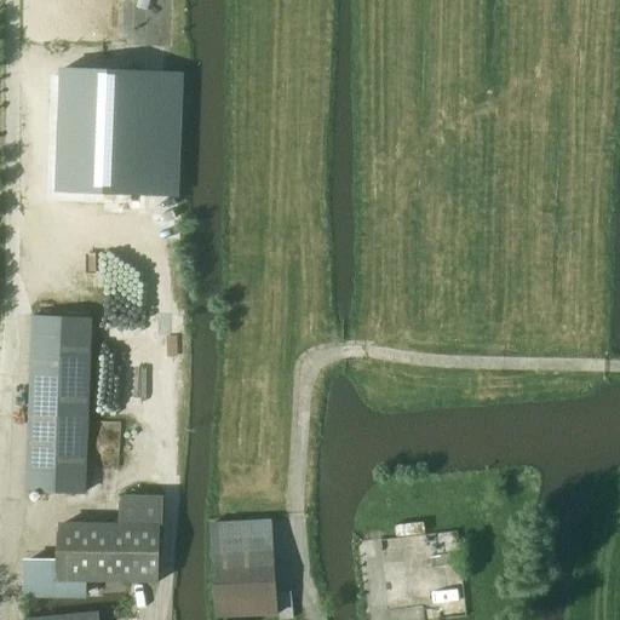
[(42,130),(36,240),(151,244),(154,130),(42,130)]
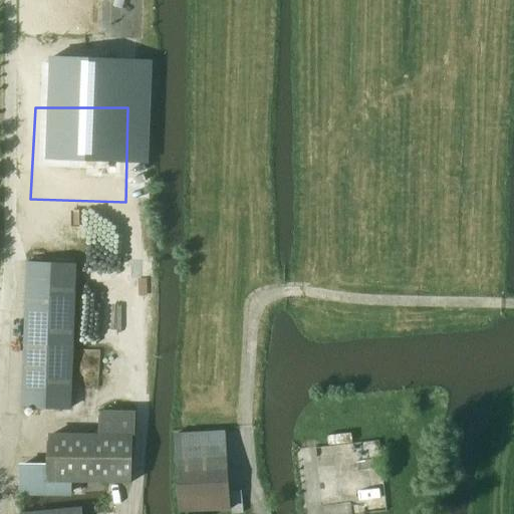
[(26,263),(20,408),(68,410),(74,265),(26,263)]
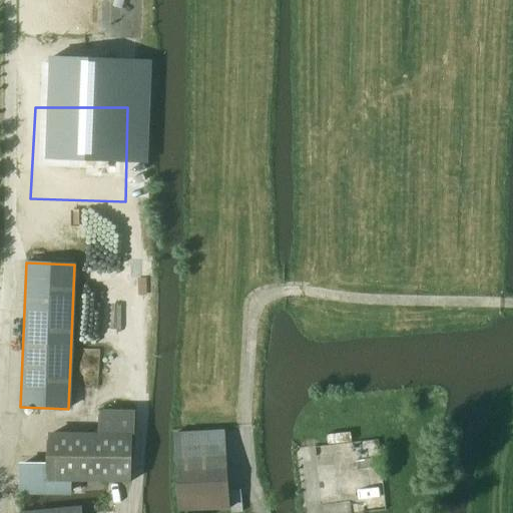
[(125,411),(98,411),(98,434),(131,435),(131,411),(125,411)]
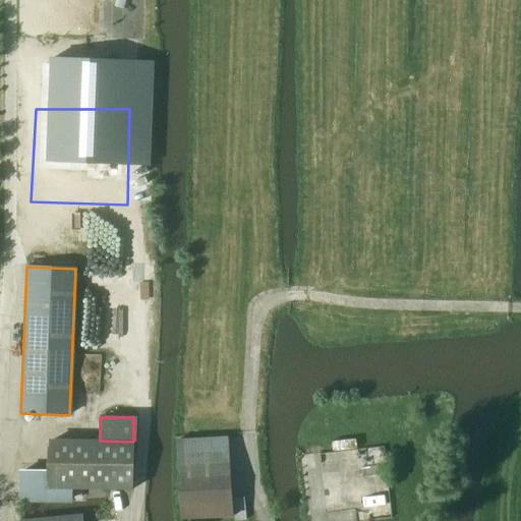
[(180,520),(244,516),(243,498),(231,499),(227,437),(176,440),(180,520)]
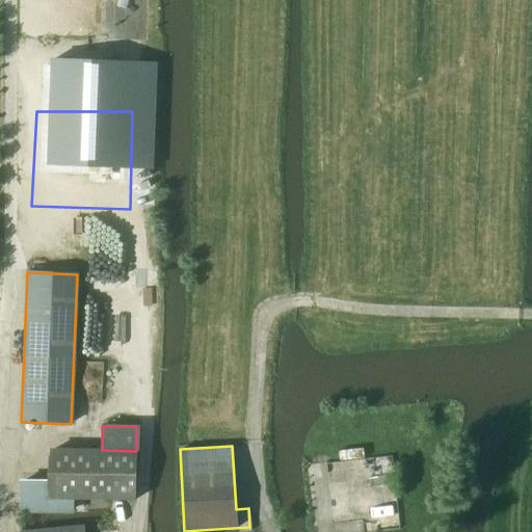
[(21,479),(20,513),(43,513),(74,514),(74,510),(75,501),(131,502),(133,502),(135,502),(135,498),(136,451),(102,450),(51,449),(50,480),(21,479)]
